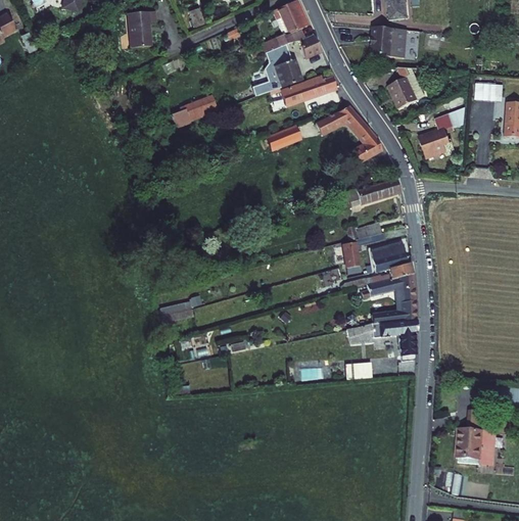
[(63,0),(62,4),(79,9),(81,0),(63,0)]
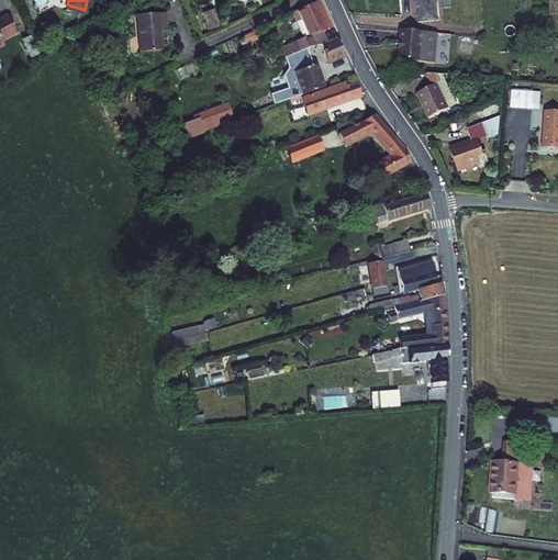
[(304,18),(313,34),(322,30),(332,25),(321,0),(315,0),(303,7),(308,17),(304,18)]
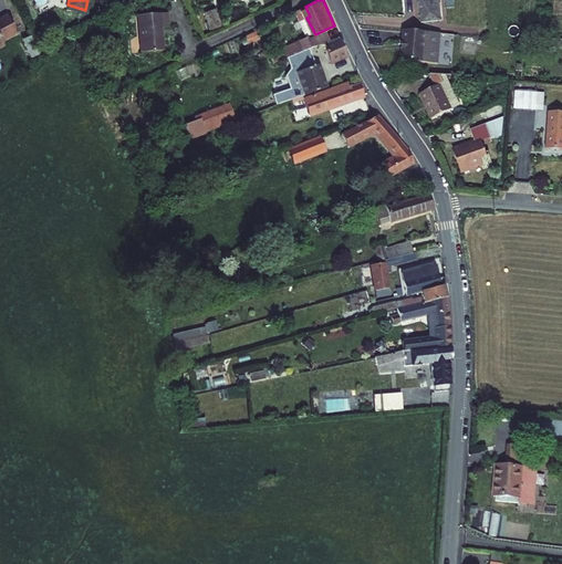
[(419,0),(420,11),(441,10),(440,0),(419,0)]
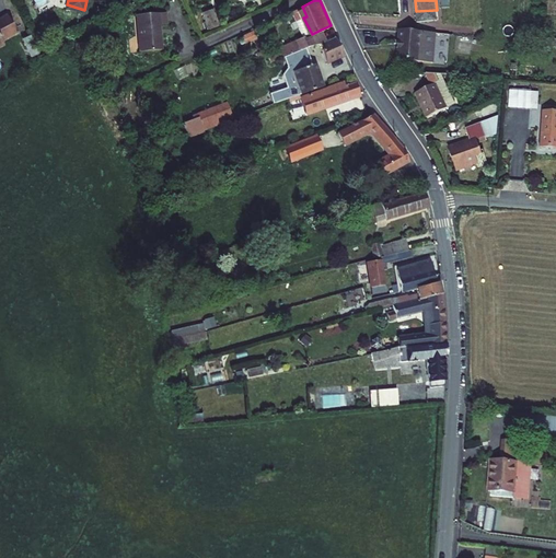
[(221,8),(210,13),(215,23),(227,18),(221,8)]
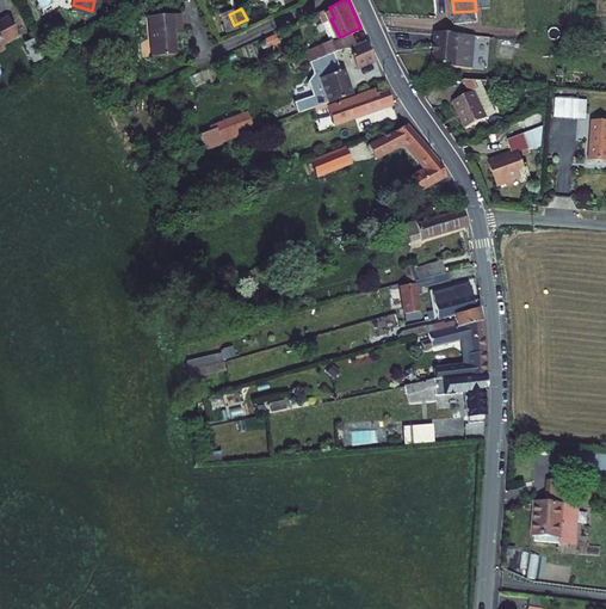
[(0,45),(4,44),(1,40),(18,30),(8,13),(0,18),(0,45)]
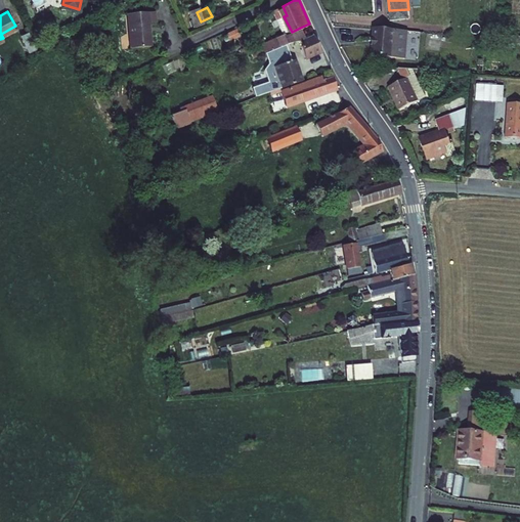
[(127,16),(129,51),(152,49),(150,25),(158,25),(157,14),(127,16)]
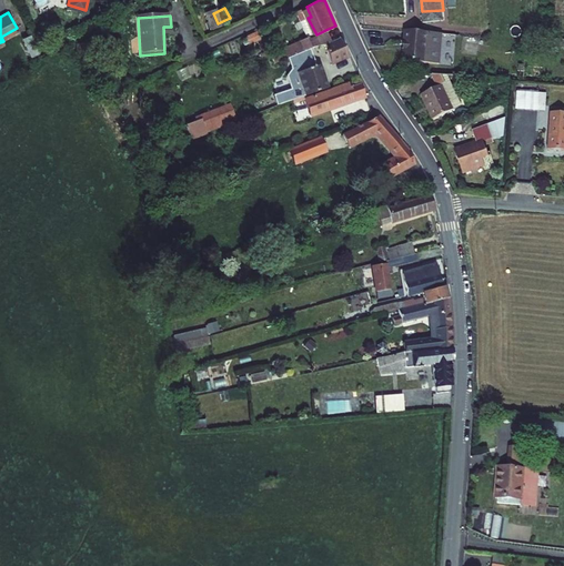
[(315,44),(325,44),(331,42),(325,30),(316,34),(273,53),(277,62),(286,58),(309,48),(315,44)]
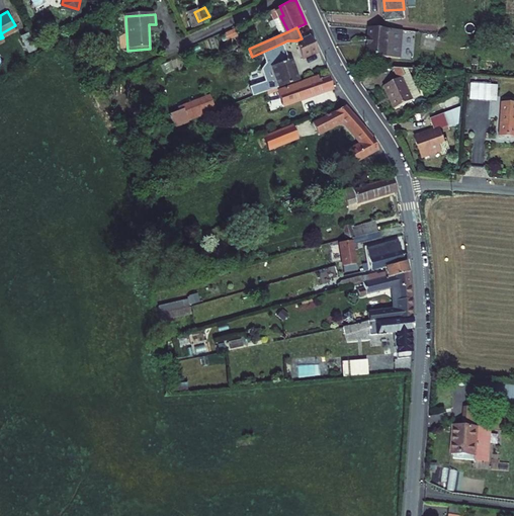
[(393,29),(370,28),(368,56),(392,58),(393,29)]
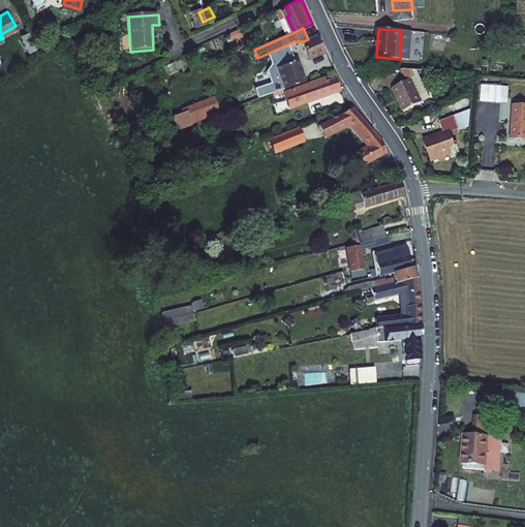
[(303,41),(311,57),(325,51),(317,35),(308,39),(303,41)]
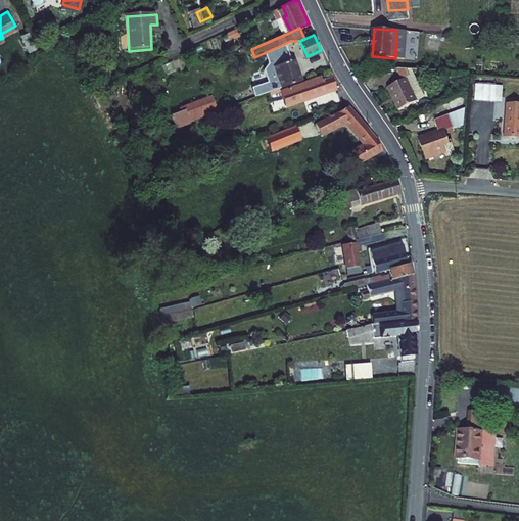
[(254,86),(258,95),(305,78),(294,54),(289,56),(284,44),(264,53),(268,62),(264,66),(270,81),(254,86)]
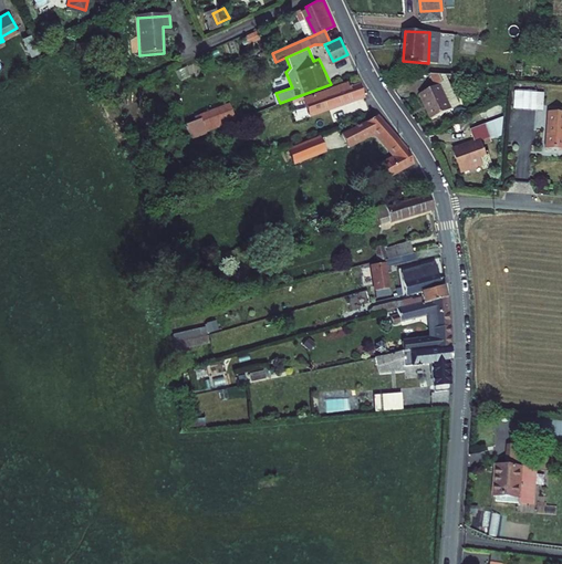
[(415,93),(428,117),(455,103),(444,83),(446,82),(444,77),(441,77),(437,80),(434,73),(425,72),(430,84),(415,93)]
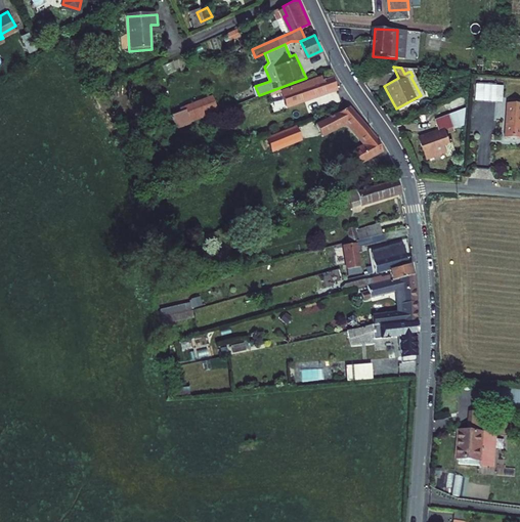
[(283,91),(287,101),(338,83),(332,72),(309,80),(309,82),(283,91)]
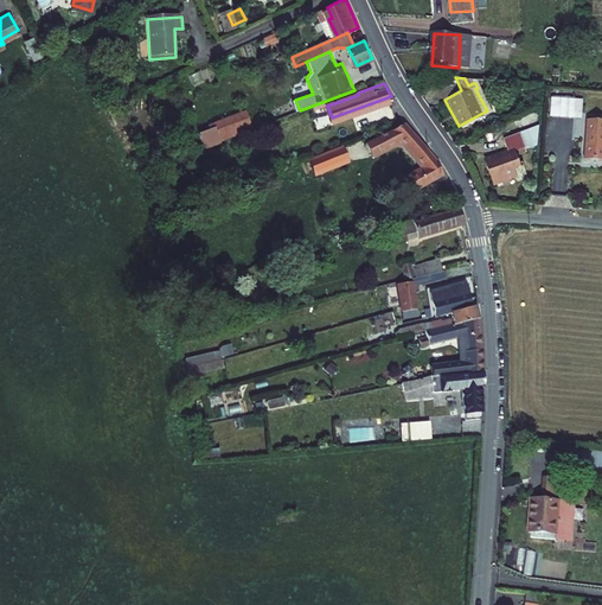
[(583,94),(542,90),(540,114),(582,118),(583,94)]
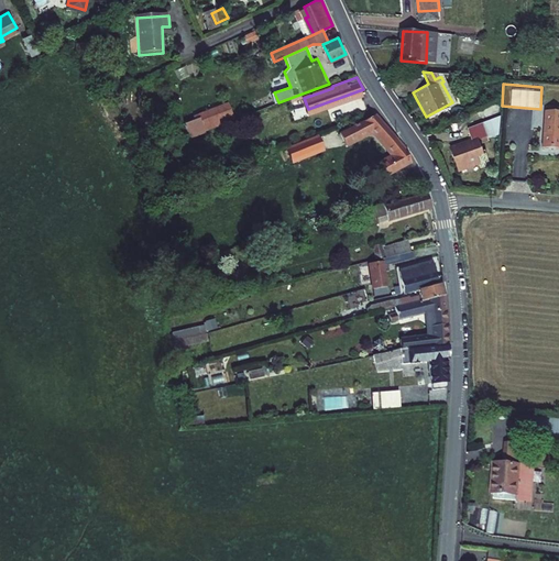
[(230,101),(199,113),(207,130),(237,118),(230,101)]
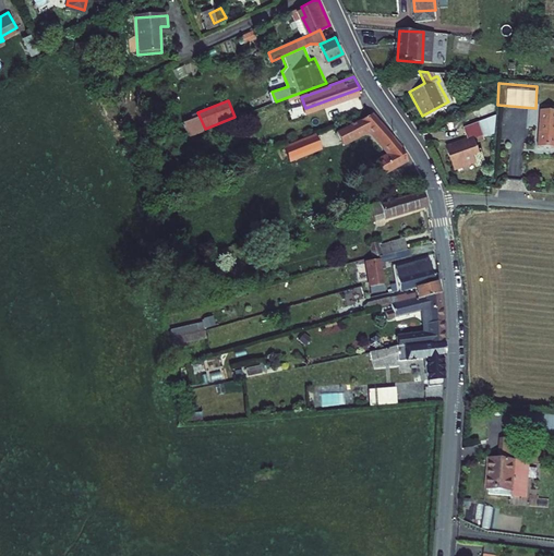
[(553,108),(541,107),(538,145),(553,145),(553,108)]
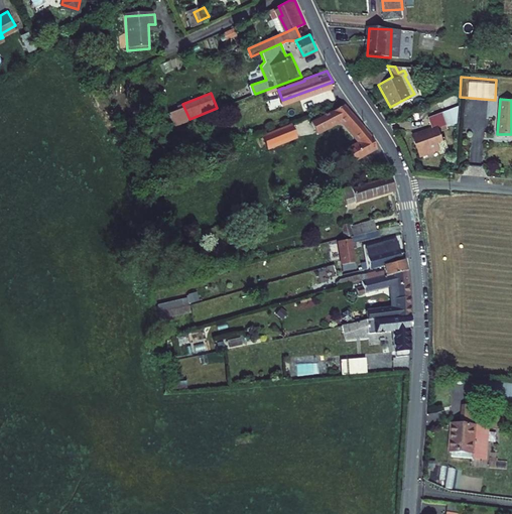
[(347,148),(354,161),(378,147),(374,141),(345,101),(342,102),(336,109),(312,117),(317,130),(342,120),(359,142),(347,148)]
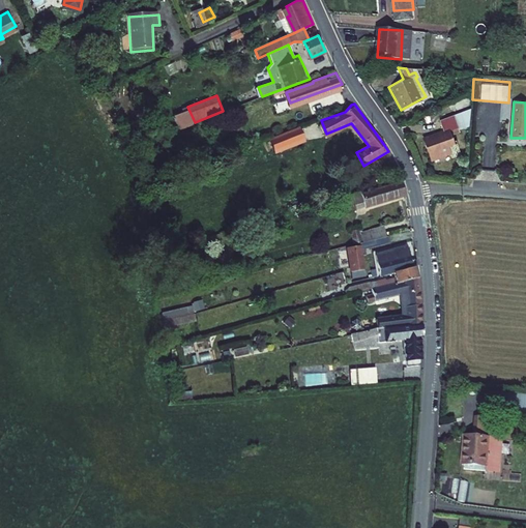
[(466,104),(450,111),(458,125),(468,120),(466,104)]
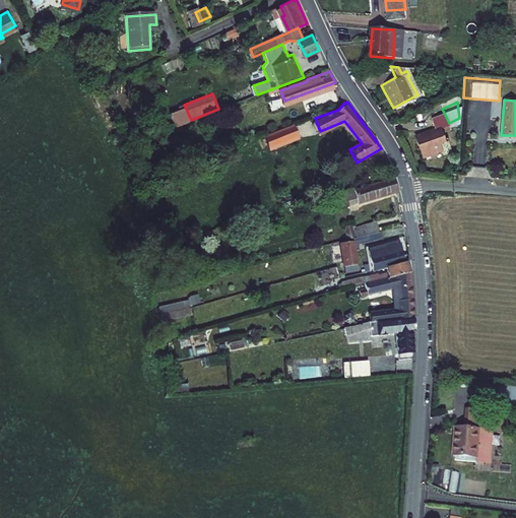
[(412,137),(425,158),(443,148),(440,142),(445,139),(439,129),(449,123),(442,109),(429,116),(434,126),(412,137)]
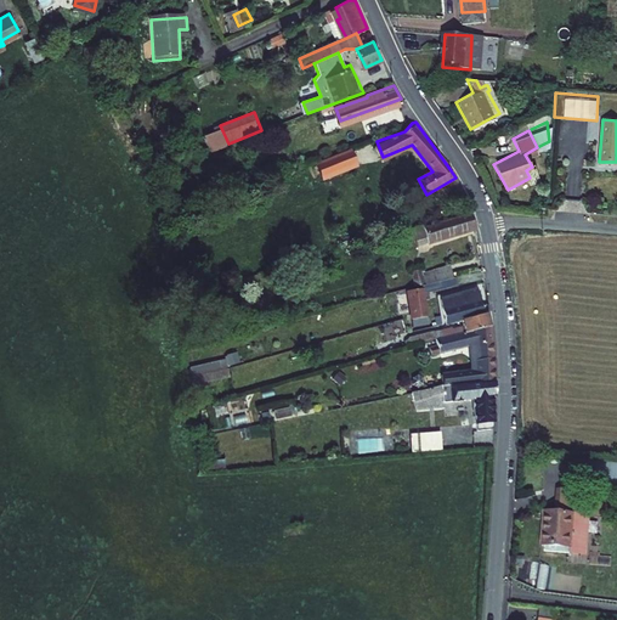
[(351,146),(334,152),(340,170),(357,164),(351,146)]
